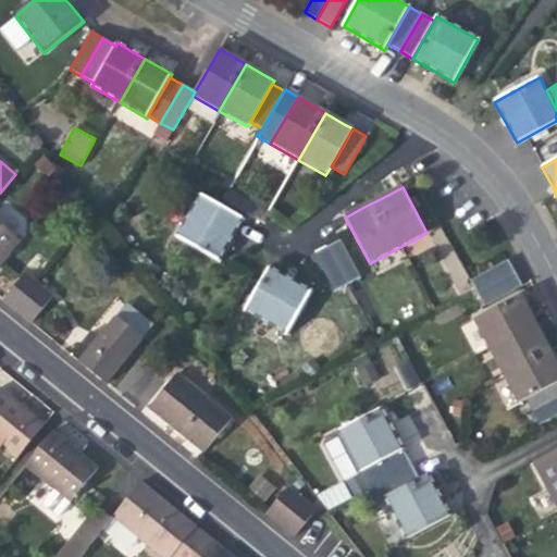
[(243,201),(225,192),(221,199),(238,209),(243,201)]
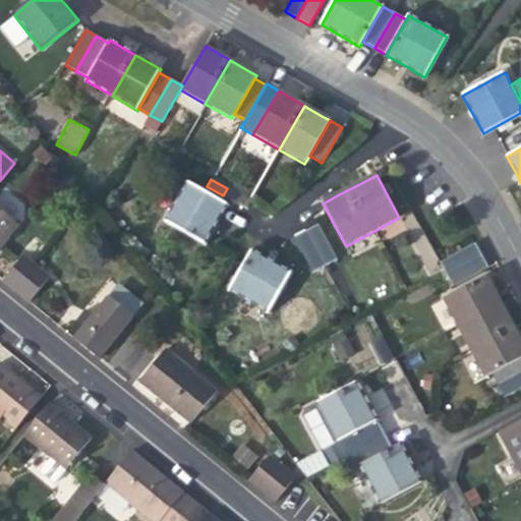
[(228,207),(187,183),(165,222),(206,245),(218,223),(228,207)]
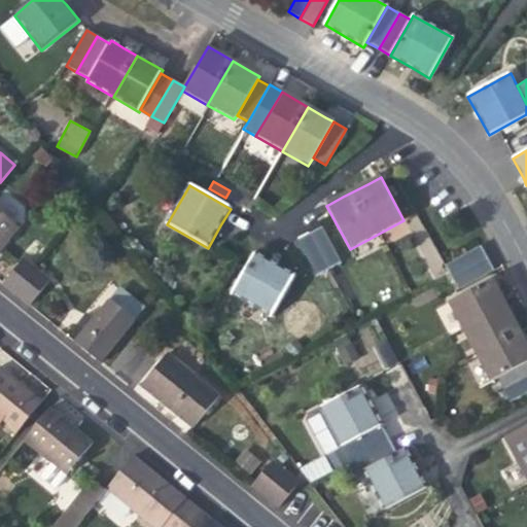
[(252,204),(230,190),(225,198),(245,209),(248,211),(252,204)]
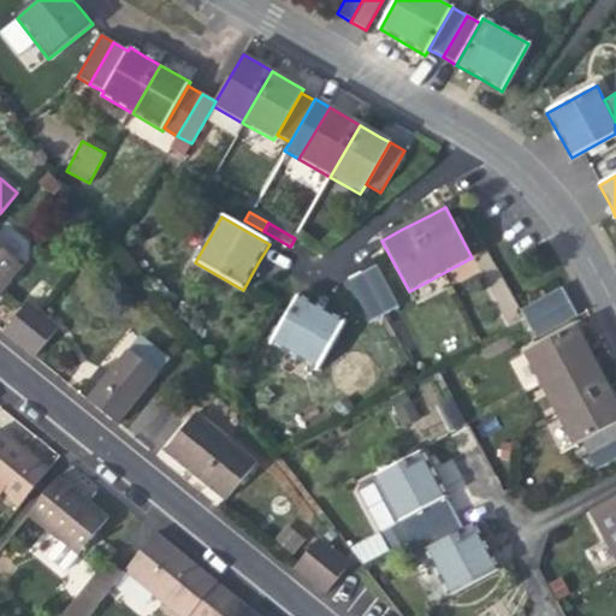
[(0,292),(23,265),(0,246),(0,292)]
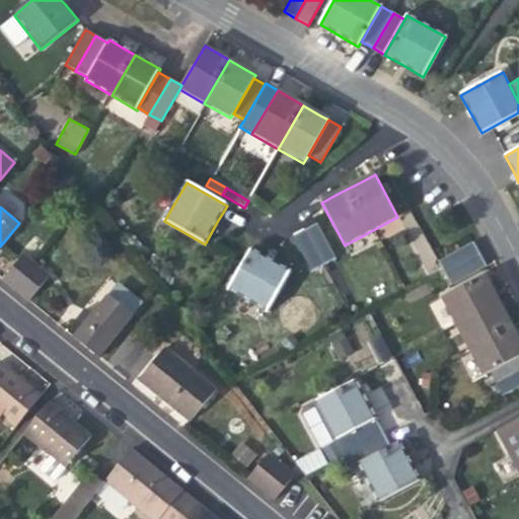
[(317,225),(293,237),(311,272),(336,258),(317,225)]
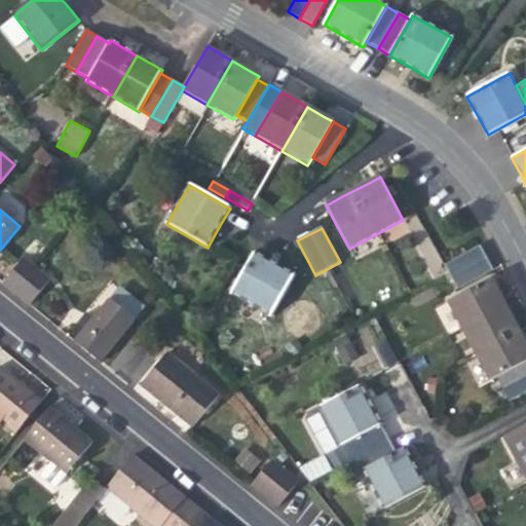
[(418,246),(431,271),(443,266),(429,239),(418,246)]
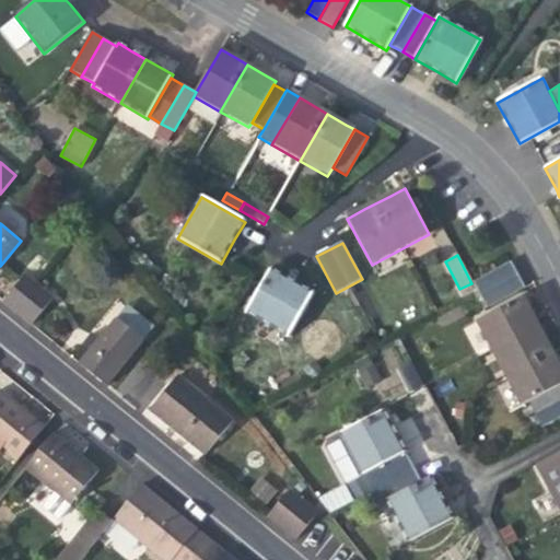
[(512,261),(474,282),(487,307),(525,288),(512,261)]
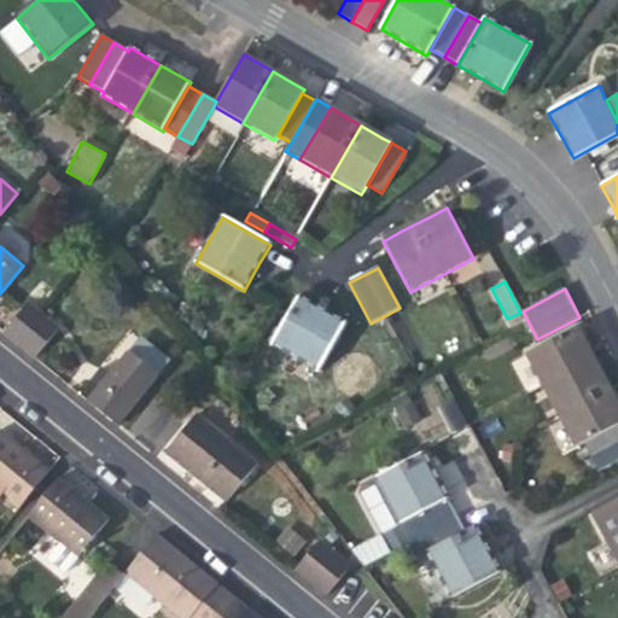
[(299,298),(272,347),(318,371),(344,324),(321,310),(299,298)]
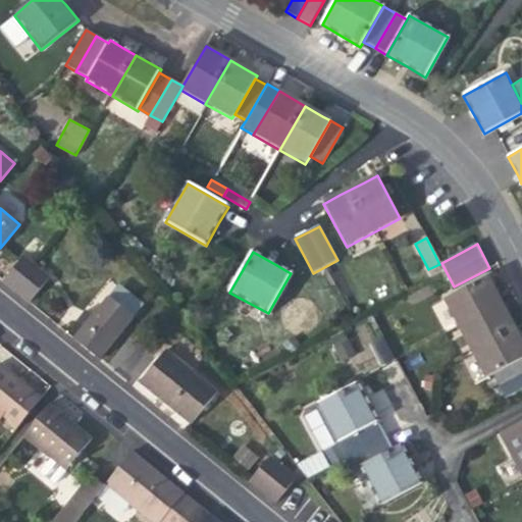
[(3,280),(15,291),(37,265),(23,255),(3,280)]
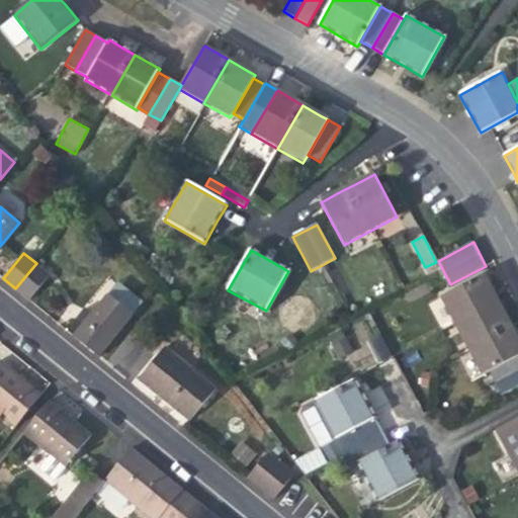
[(50,274),(36,263),(15,288),(28,299),(50,274)]
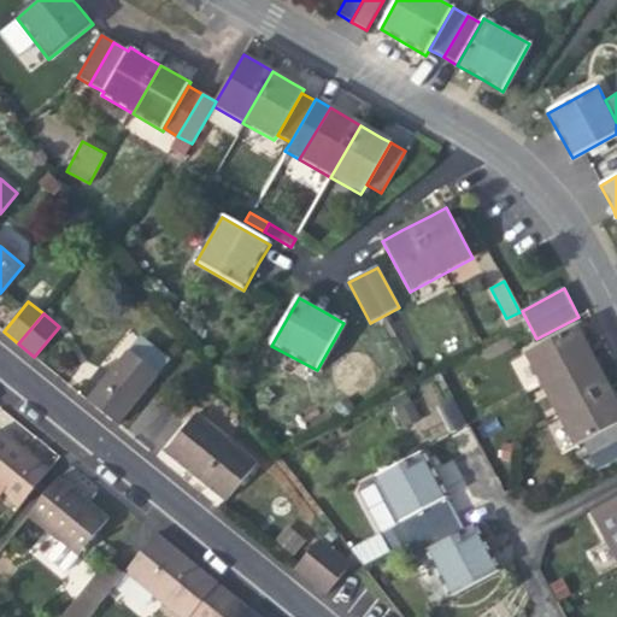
[(526,357),(542,387),(593,359),(586,348),(576,329),(526,357)]
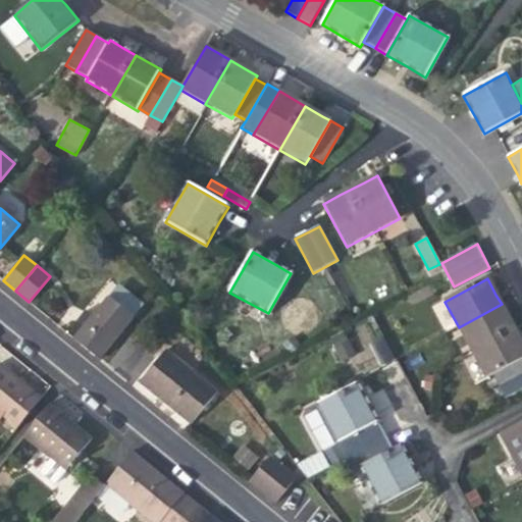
[(119,281),(108,296),(134,316),(145,302),(119,281)]
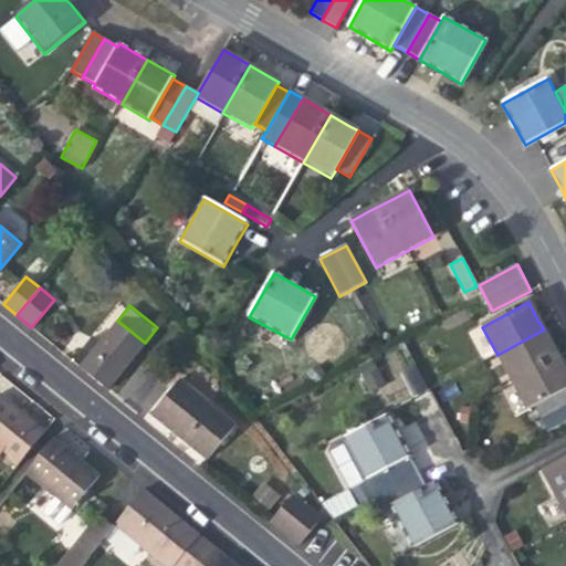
[(145,343),(117,321),(80,366),(95,379),(107,388),(145,343)]
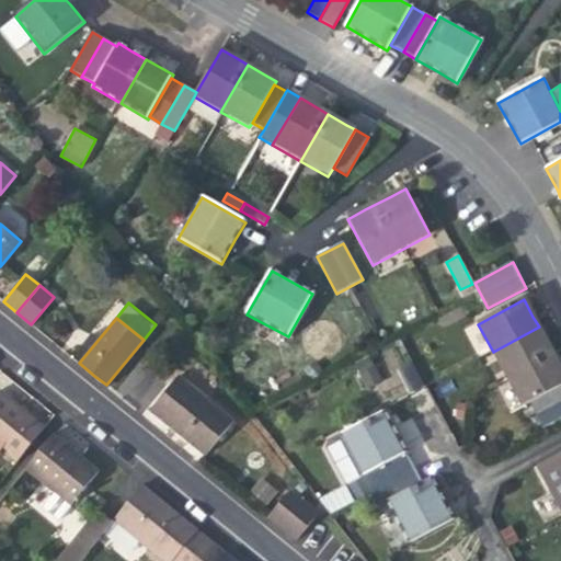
[(493,352),(507,379),(553,354),(547,342),(539,327),(493,352)]
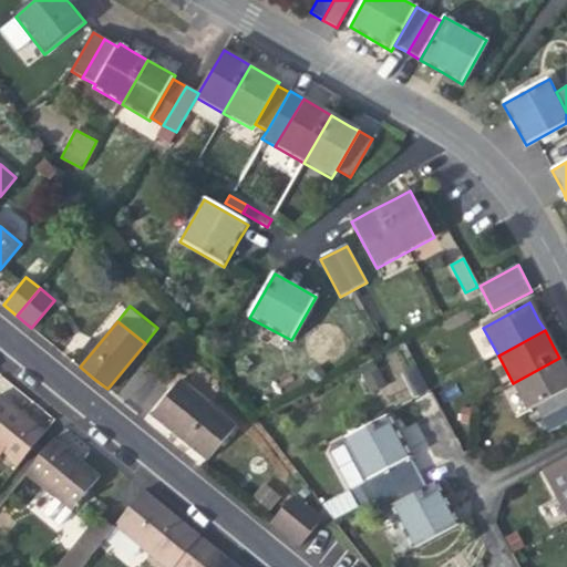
[(535,406),(566,389),(566,371),(566,372),(559,358),(513,383),(527,410),(535,406)]
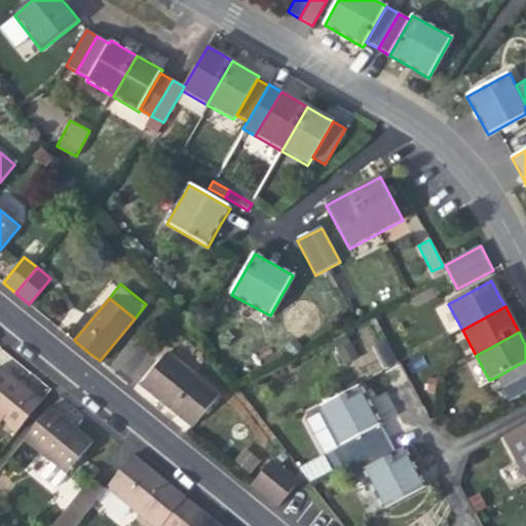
[(333,339),(341,364),(358,359),(349,334),(333,339)]
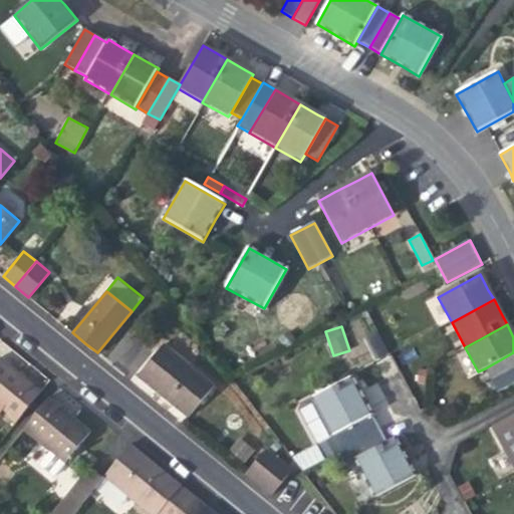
[(164,398),(187,417),(213,384),(164,344),(138,376),(164,398)]
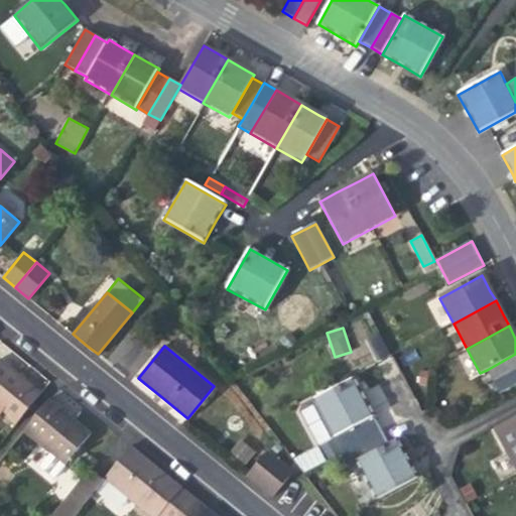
[(515,354),(487,370),(500,393),(515,384),(515,354)]
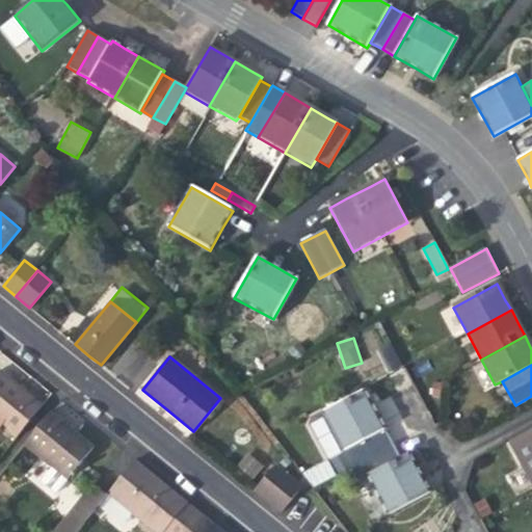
[(0,427),(14,439),(42,404),(19,387),(0,371),(0,427)]
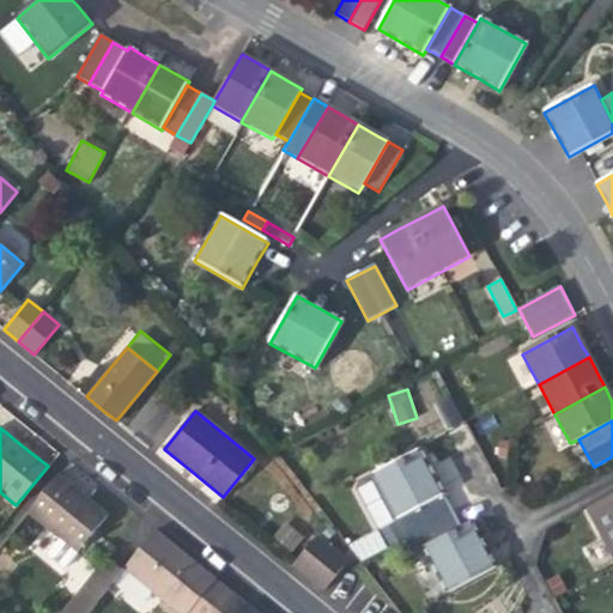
[(376,528),(443,493),(435,479),(420,450),(353,485),(376,528)]
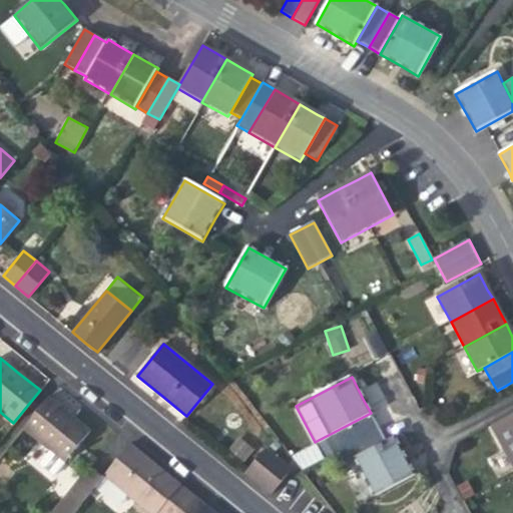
[(48,397),(21,430),(50,453),(64,464),(90,431),(69,414),(48,397)]
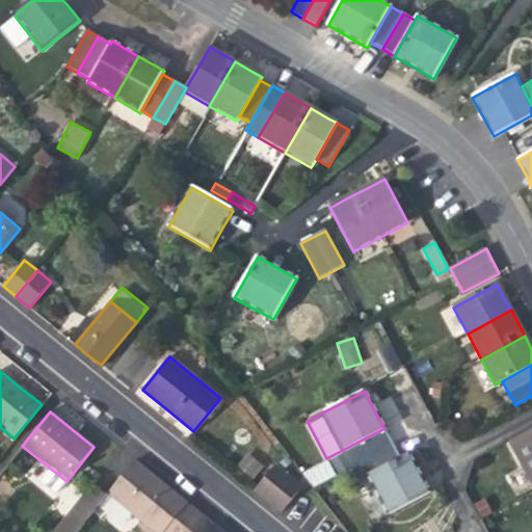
[(384,428),(326,458),(335,475),(350,467),(393,444),(384,428)]
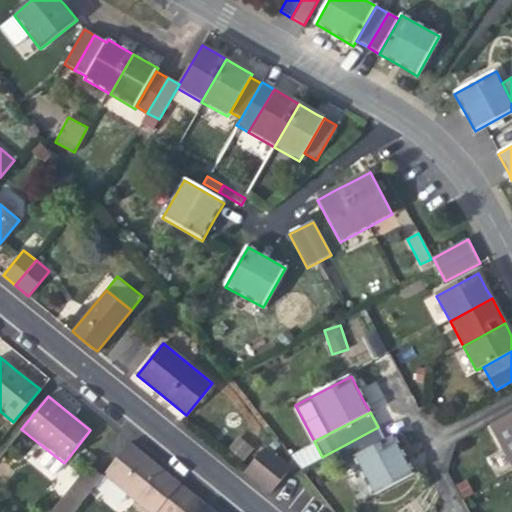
[(511,413),(493,424),(505,446),(511,441),(511,413)]
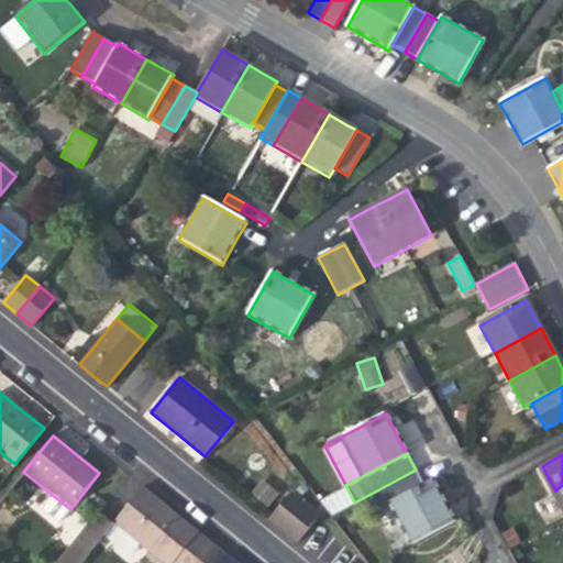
[(387,503),(422,484),(416,470),(371,494),(377,508),(387,503)]
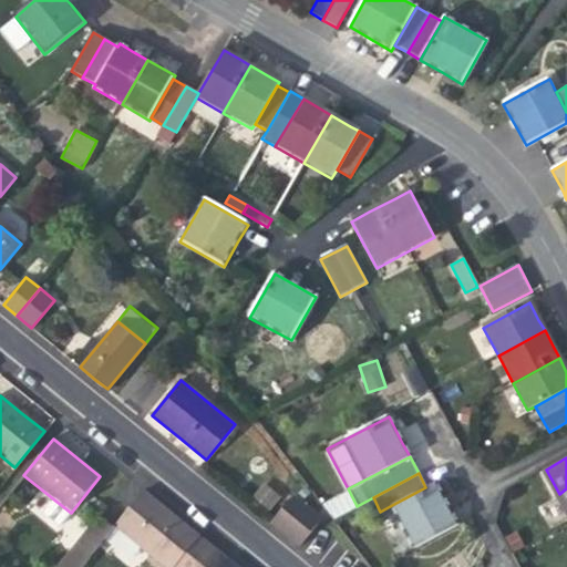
[(269,509),(280,495),(264,482),(253,496),(269,509)]
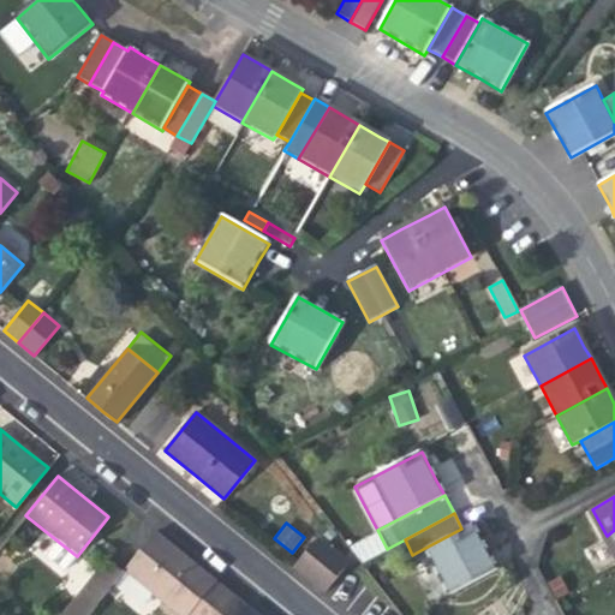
[(461,529),(423,549),(448,596),(499,569),(487,547),(473,523),(461,529)]
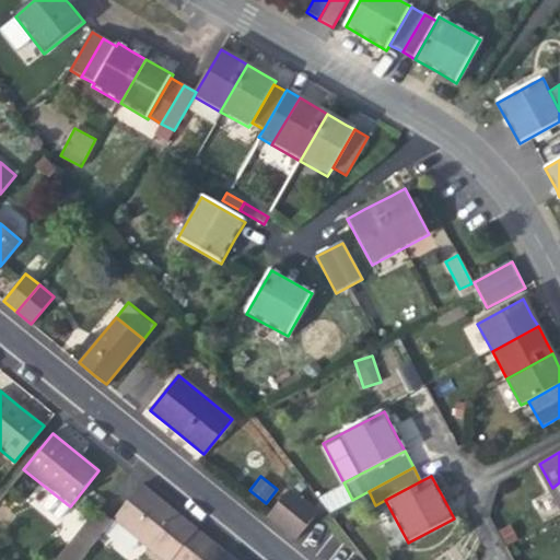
[(160,559),(172,559),(198,529),(174,511),(141,483),(112,520),(160,559)]
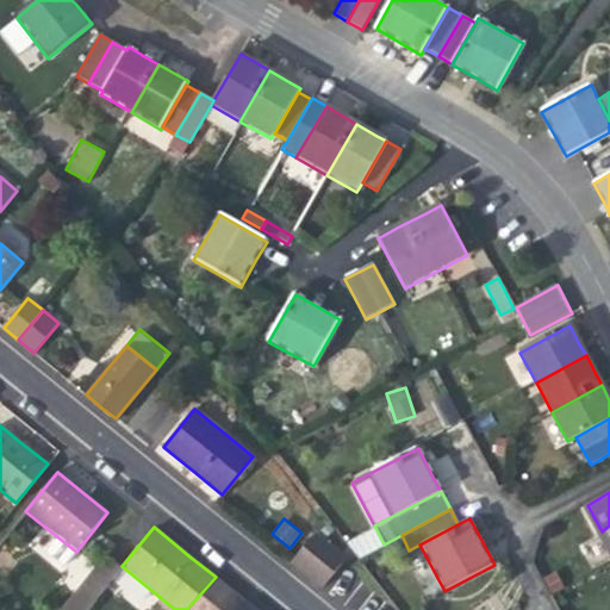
[(291,561),(322,586),(346,558),(315,533),(291,561)]
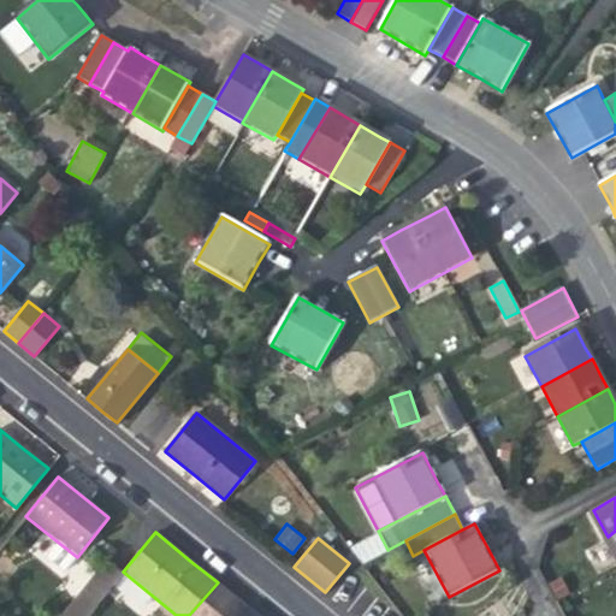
[(65,572),(77,557),(60,544),(47,558),(65,572)]
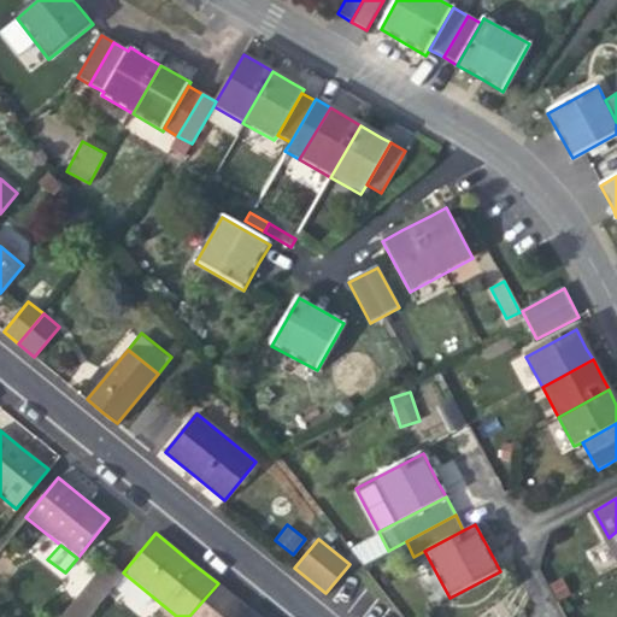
[(107,560),(82,592),(98,604),(123,573),(107,560)]
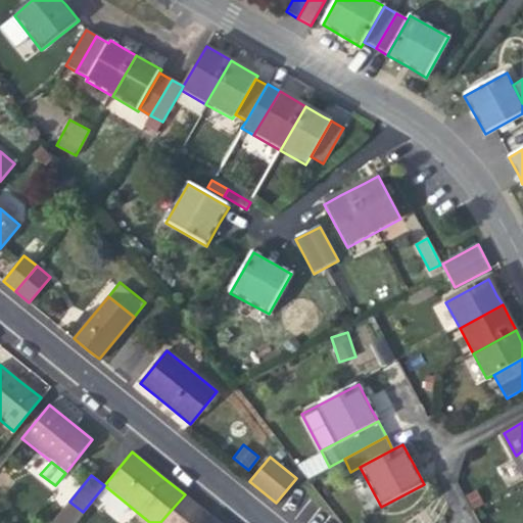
[(185,494),(160,522),(183,522),(197,506),(185,494)]
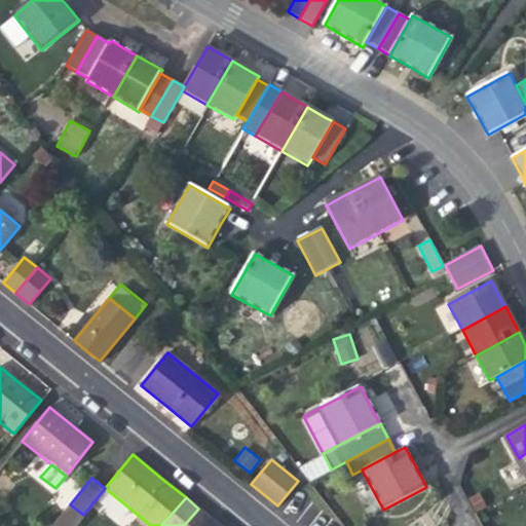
[(74,525),(83,515),(70,504),(51,525),(74,525)]
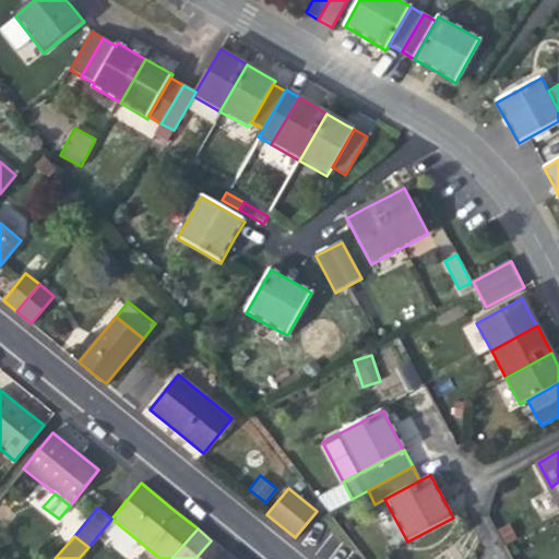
[(195,558),(218,558),(225,551),(211,540),(195,558)]
